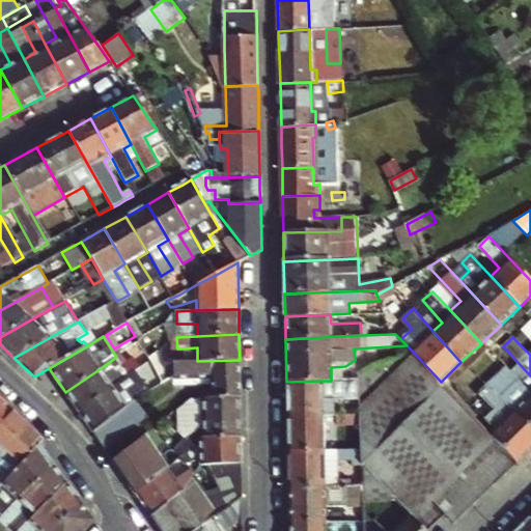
[(360,414),(362,450),(362,465),(363,485),(364,492),(364,503),(383,500),(387,504),(394,497),(415,520),(434,501),(444,491),(454,481),(465,471),(474,462),(484,451),(496,440),(491,434),(468,411),(447,389),(441,382),(413,352),(359,372),(359,380),(360,414)]
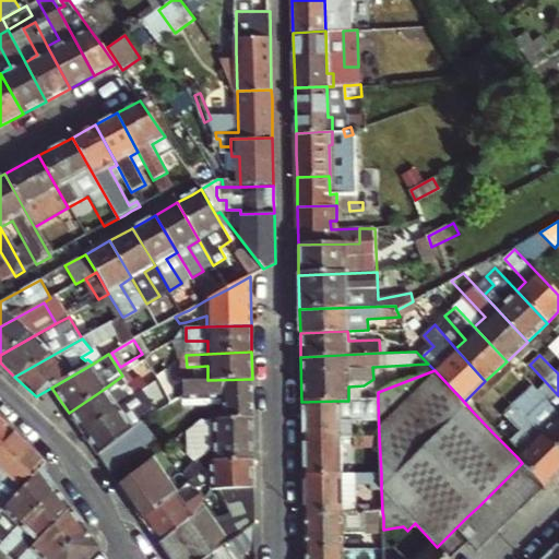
[(213,411),(213,418),(253,417),(252,379),(207,380),(187,381),(182,381),(183,395),(183,399),(222,397),(223,409),(213,411)]
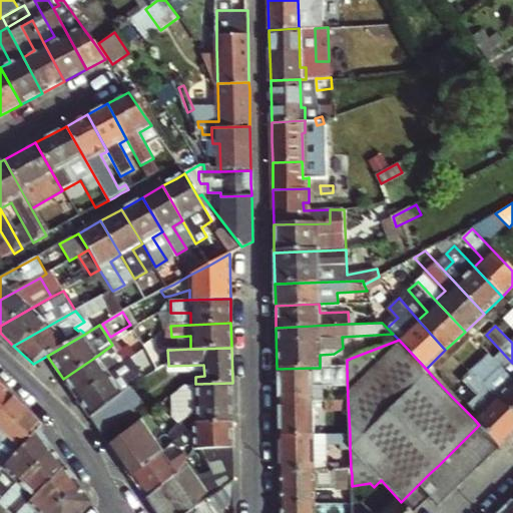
[(63,379),(76,398),(110,374),(124,363),(118,354),(103,364),(97,356),(63,379)]
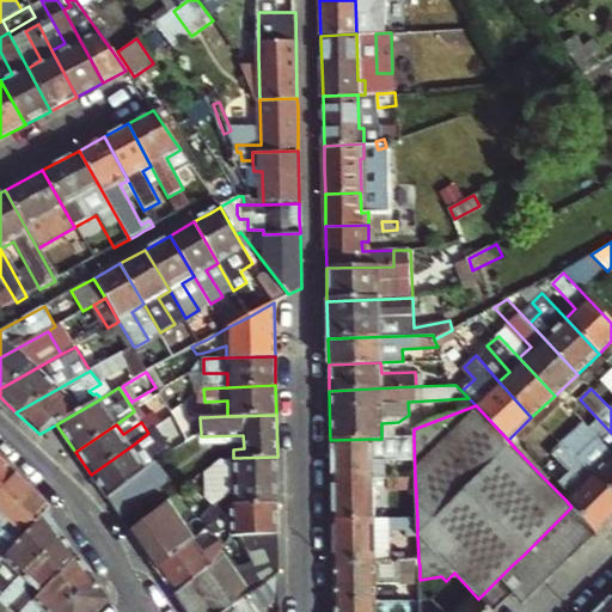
[(601,465),(592,475),(611,496),(611,453),(611,452),(589,428),(577,440),(601,465)]
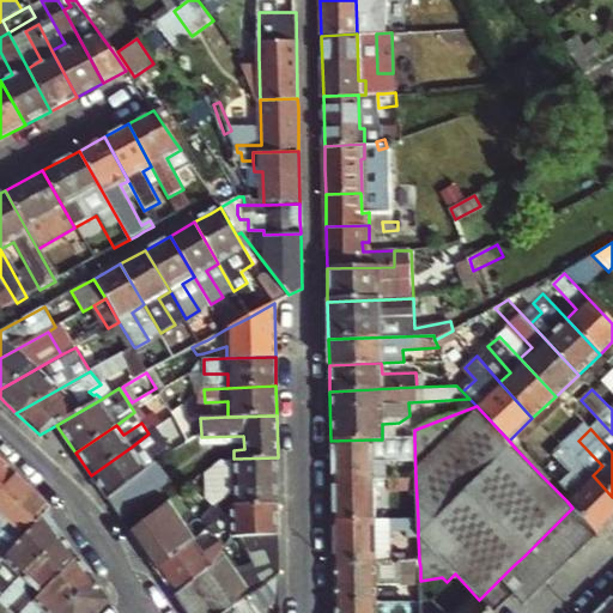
[(331,480),(374,479),(372,439),(331,441),(331,480)]
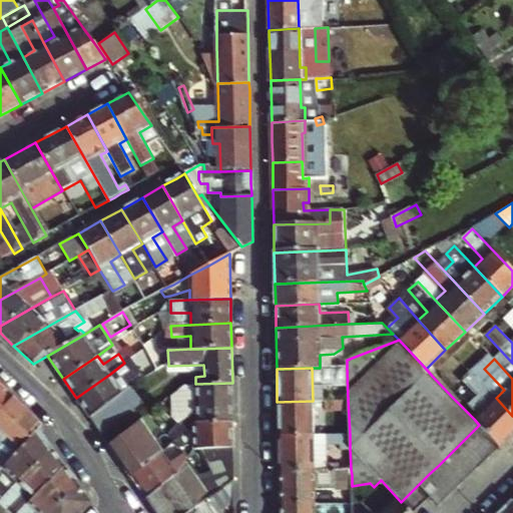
[(110,374),(76,398),(90,418),(123,393),(137,382),(131,372),(116,383),(110,374)]
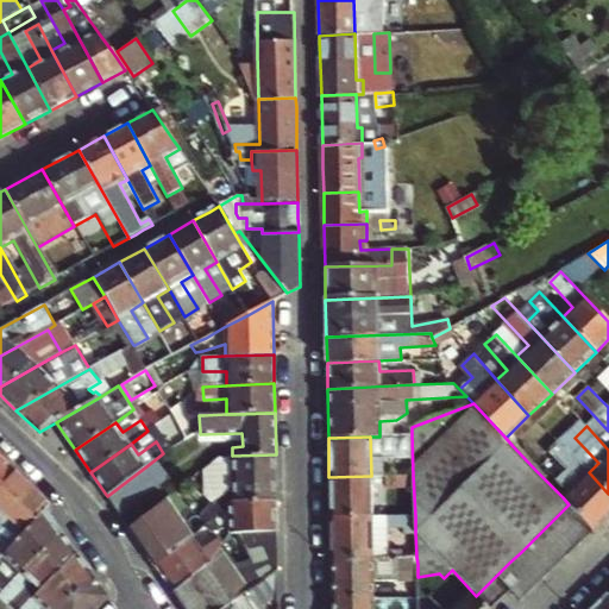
[(608,515),(608,494),(589,472),(564,447),(554,457),(567,471),(557,482),(567,493),(598,527),(608,515)]
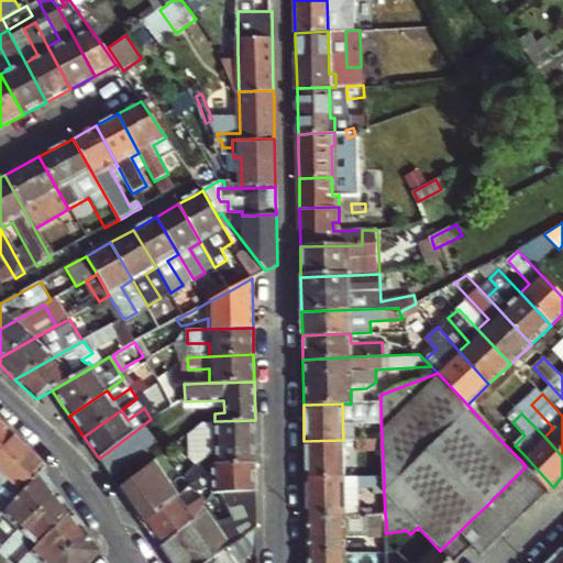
[(0,420),(0,443),(12,432),(0,420)]
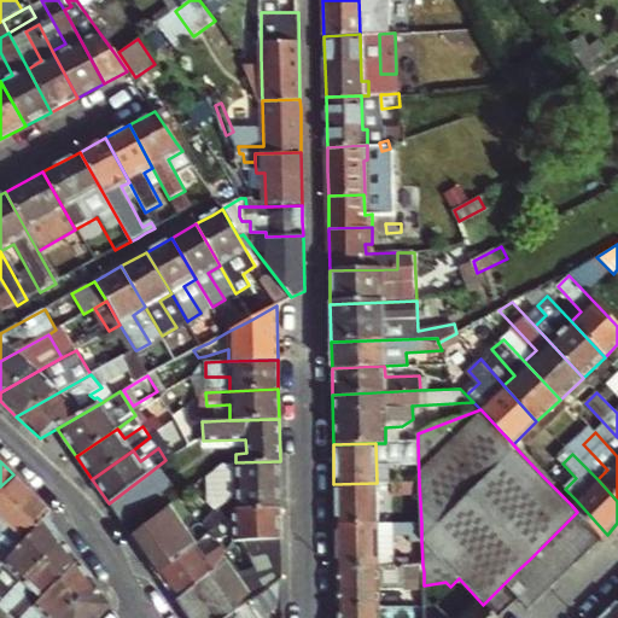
[(205,523),(211,531),(213,530),(238,509),(281,507),(280,461),(235,462),(237,496),(217,508),(205,523)]
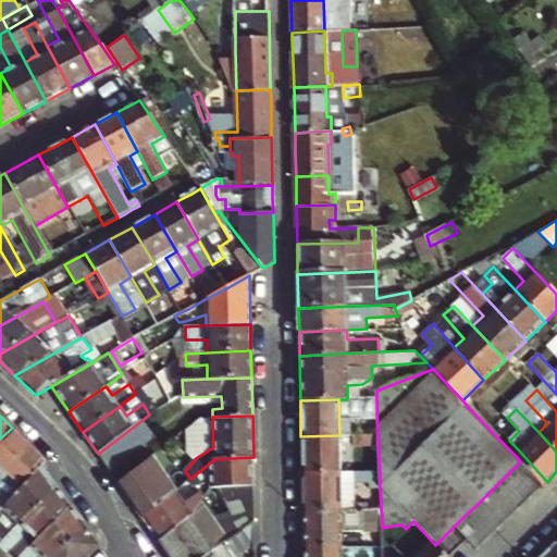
[(145,443),(134,426),(98,454),(110,470),(145,443)]
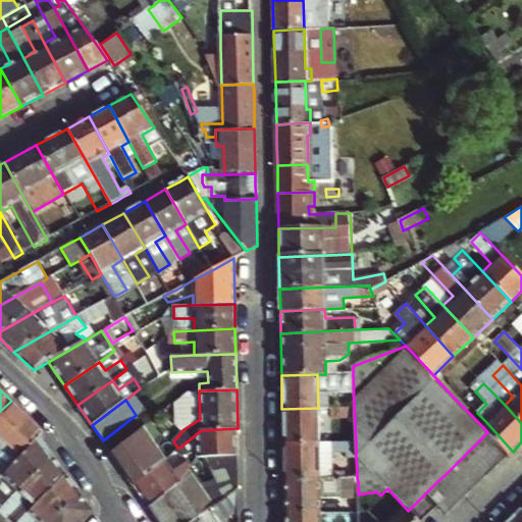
[(330,408),(348,408),(348,400),(330,400),(330,408)]
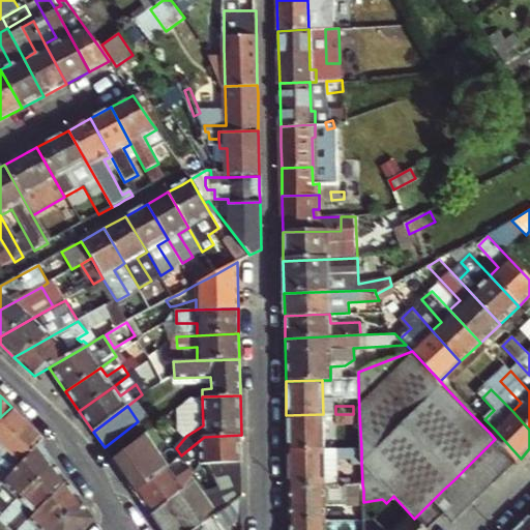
[(0,477),(2,479),(39,440),(42,437),(11,407),(0,417),(0,477)]
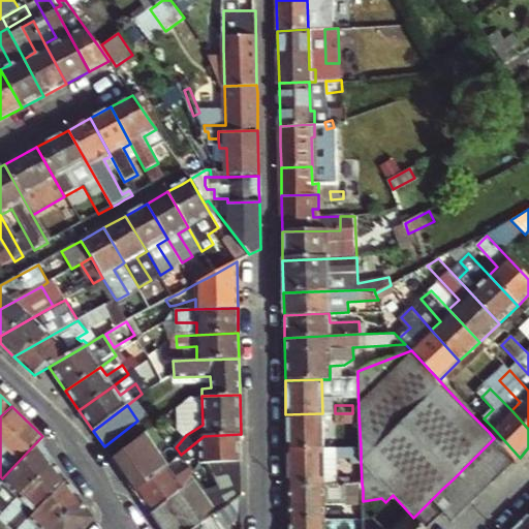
[(285,414),(286,449),(322,448),(322,413),(285,414)]
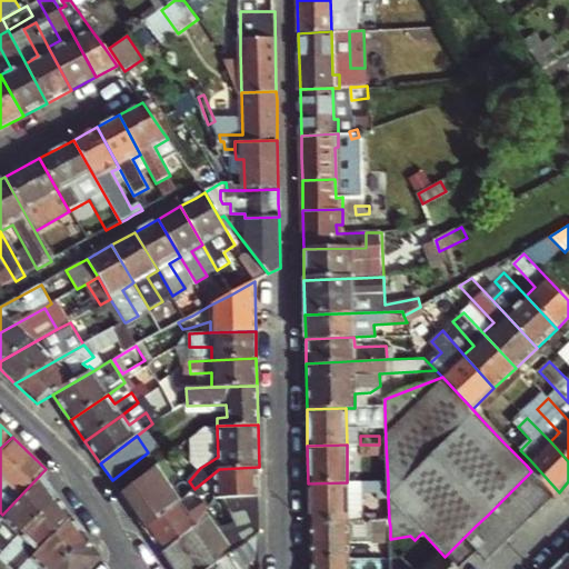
[(559,492),(530,460),(528,462),(526,465),(531,471),(555,496),(557,493),(559,492)]
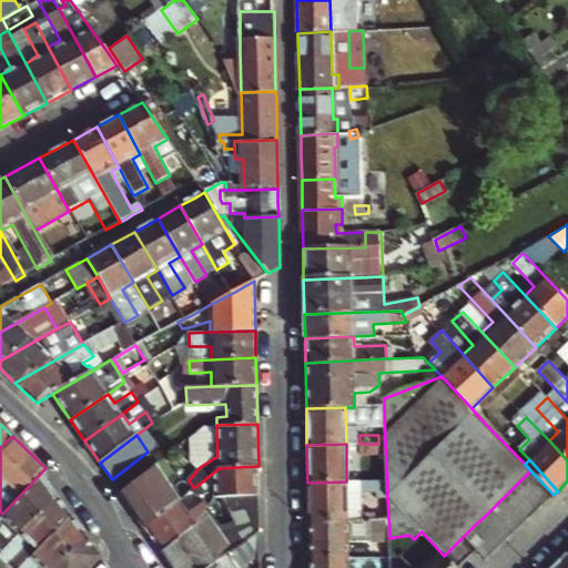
[(181,499),(156,465),(122,494),(145,528),(181,499)]
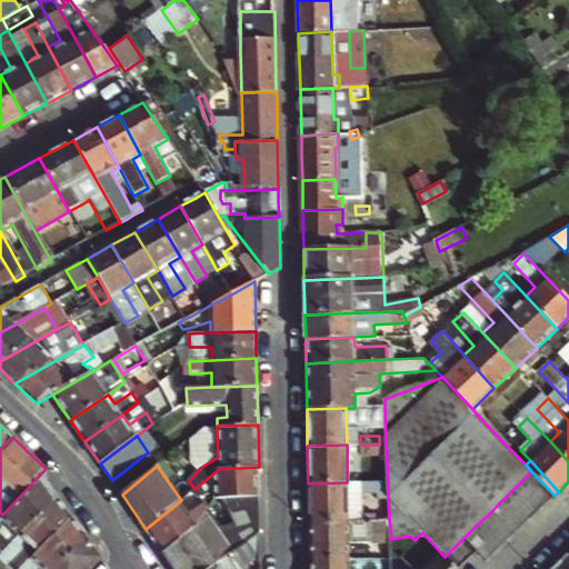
[(259,472),(259,467),(219,469),(196,488),(211,507),(216,500),(259,496),(259,472)]
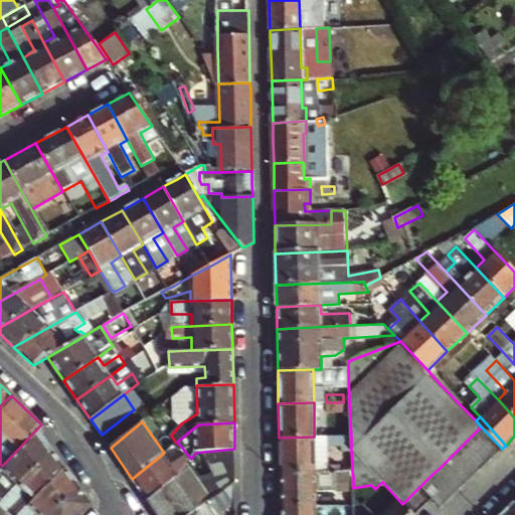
[(481,426),(470,438),(491,460),(502,449),(481,426)]
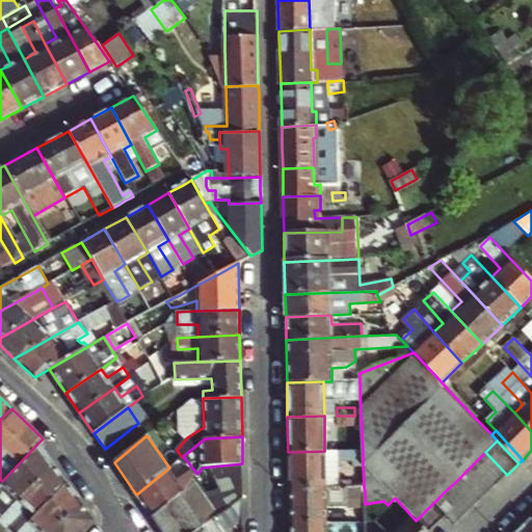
[(0,516),(54,461),(40,442),(2,481),(0,483),(0,516)]
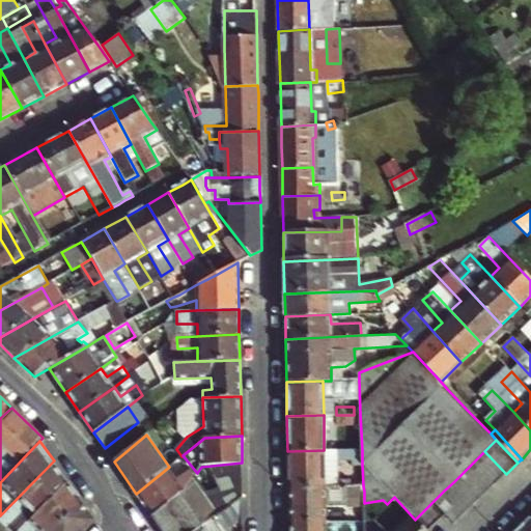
[(362,450),(324,450),(287,451),(288,486),(325,486),(324,460),(353,459),(353,465),(362,465),(362,450)]
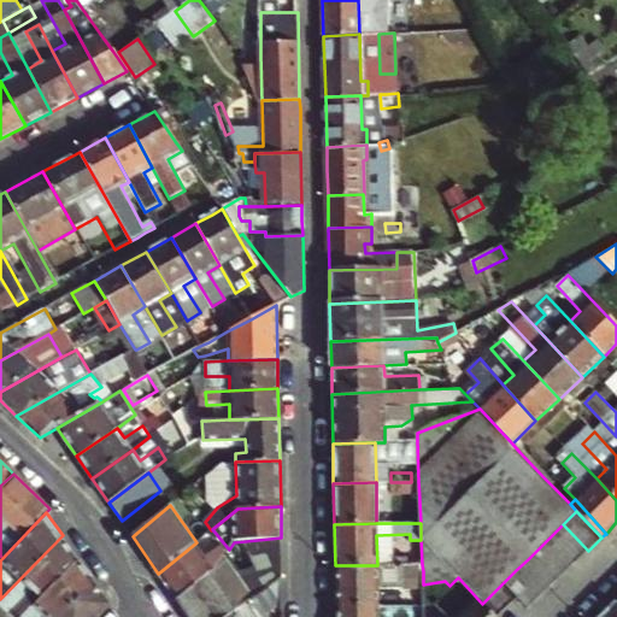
[(563,524),(551,536),(576,563),(588,551),(563,524)]
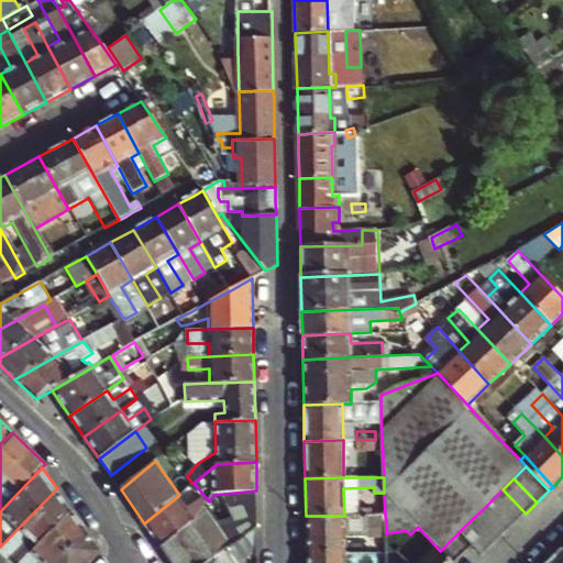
[(0,552),(10,562),(18,562),(72,508),(57,488),(0,547),(0,552)]
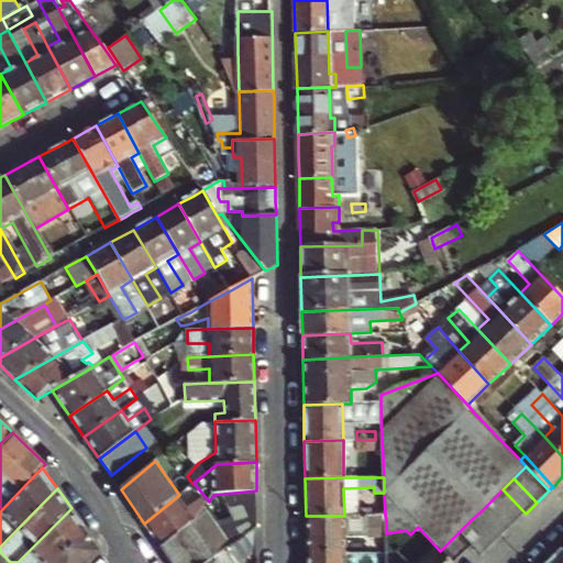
[(503,489),(493,499),(516,523),(526,514),(503,489)]
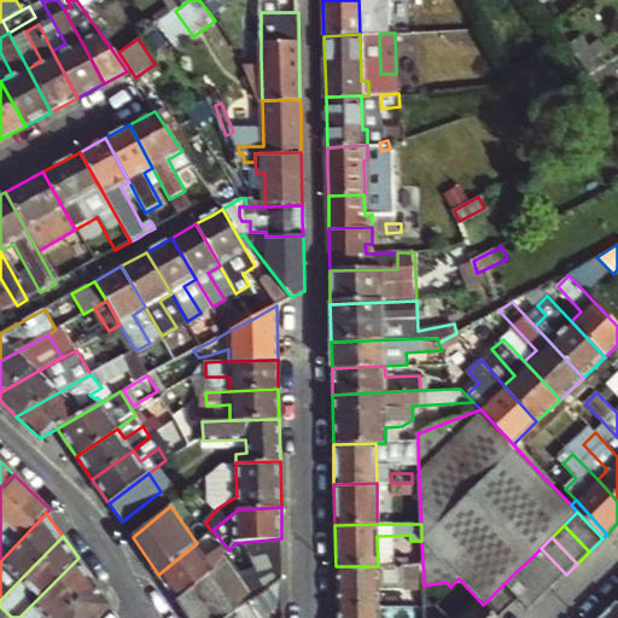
[(281,538),(234,543),(229,551),(226,553),(209,575),(178,602),(188,617),(228,617),(237,613),(283,579),(281,538)]
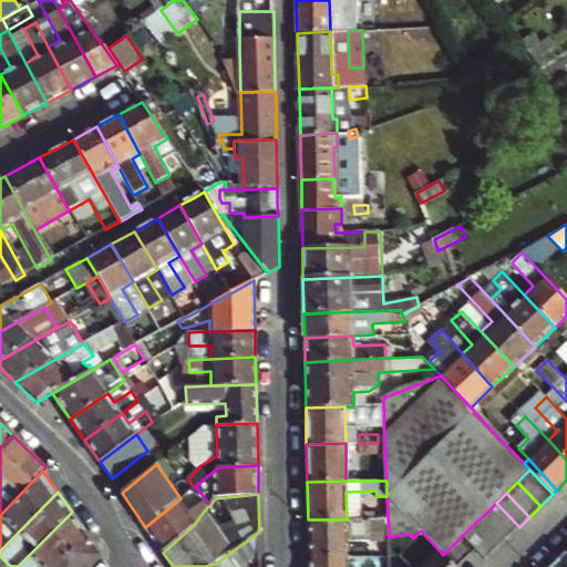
[(188,509),(181,498),(145,527),(163,553),(192,527),(207,507),(202,500),(188,509)]
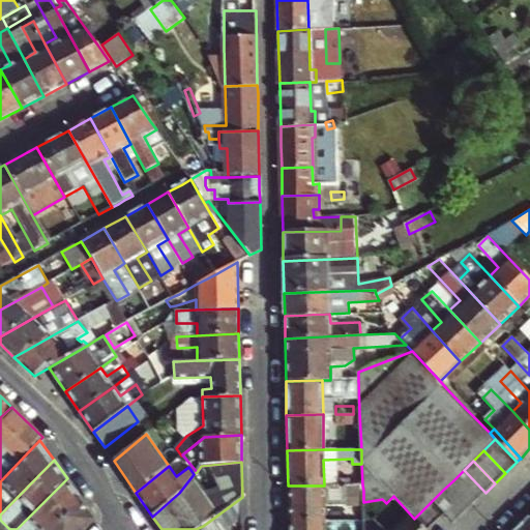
[(486,493),(464,470),(453,480),(475,503),(486,493)]
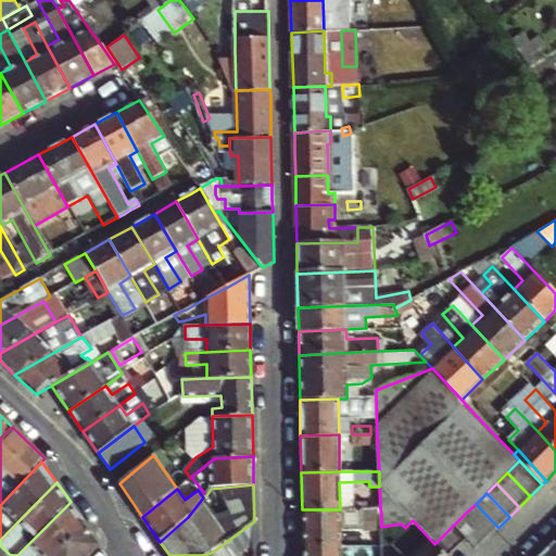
[(51,555),(85,521),(71,502),(17,555),(51,555)]
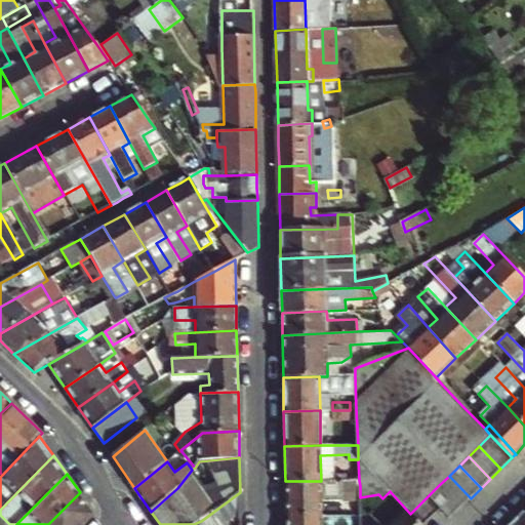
[(471,498),(449,476),(439,485),(460,508),(471,498)]
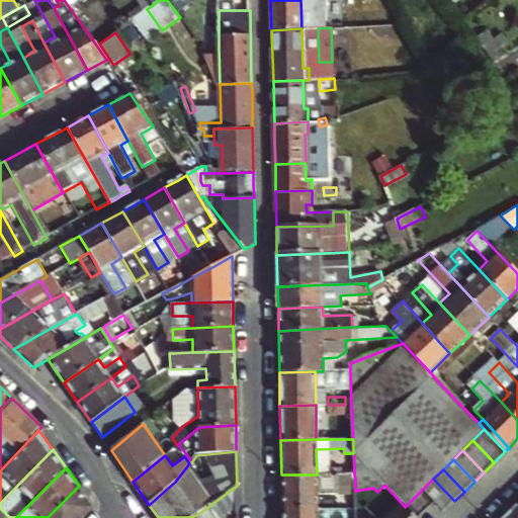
[(317,475),(281,475),(281,486),(282,509),(317,508),(317,493),(338,493),(338,473),(317,475)]
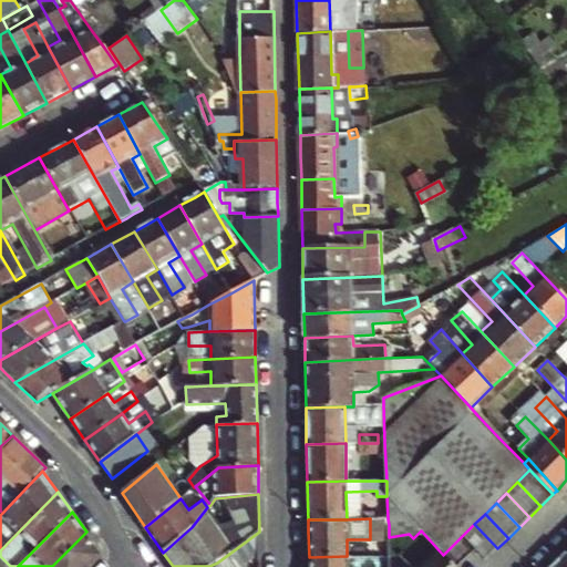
[(497,548),(474,524),(463,535),(485,559),(491,555),(497,548)]
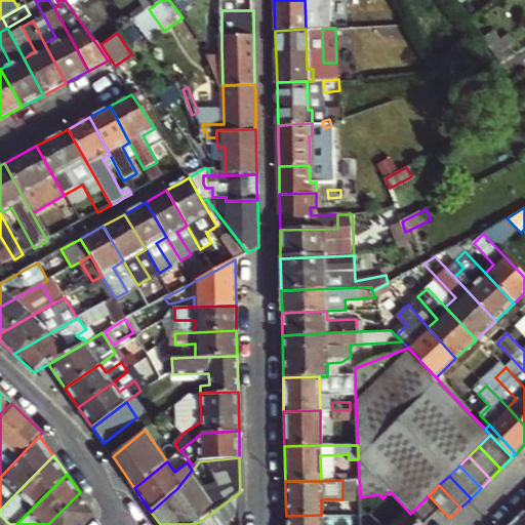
[(361,514),(361,524),(420,524),(410,514),(390,491),(382,498),(378,494),(360,497),(361,514)]
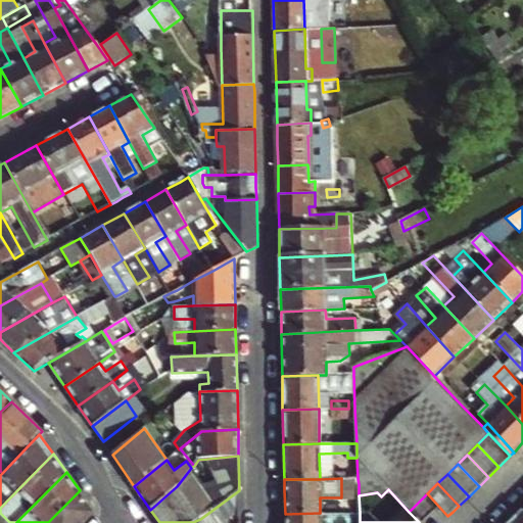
[(80,522),(94,510),(80,490),(48,522),(80,522)]
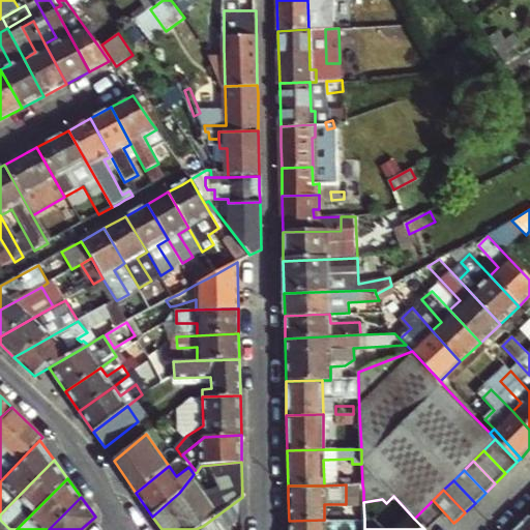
[(529,529),(529,513),(512,529),(529,529)]
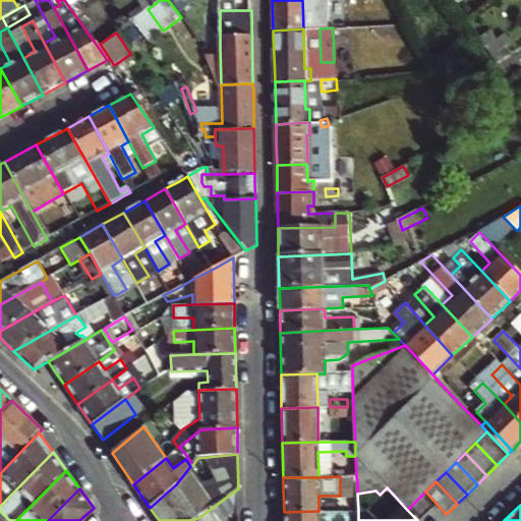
[(283,520),(319,520),(319,511),(284,512),(283,520)]
